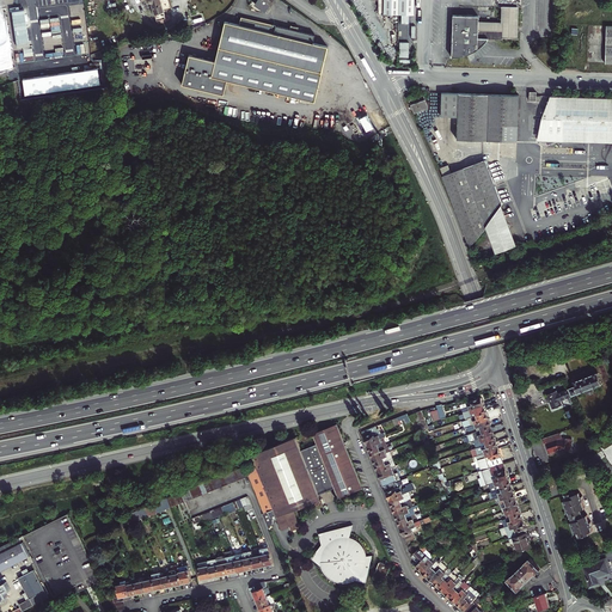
[(142,0),(146,10),(152,8),(157,20),(165,18),(159,0),(142,0)]
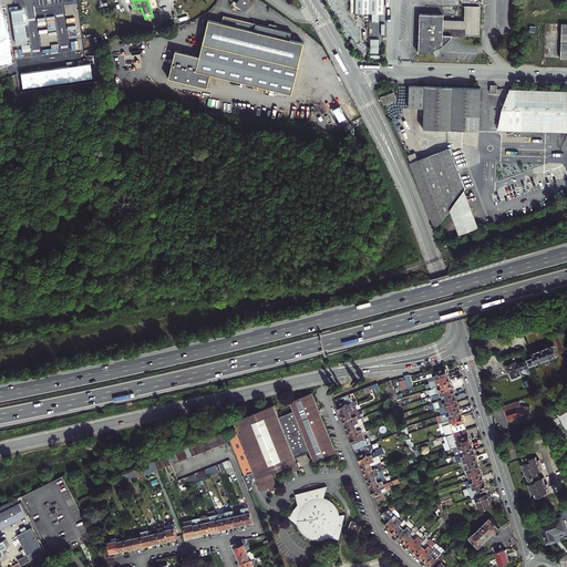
[(238,0),(236,3),(245,10),(251,0),(238,0)]
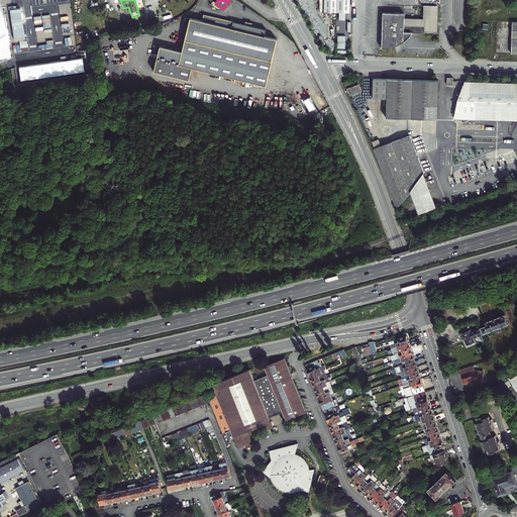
[(350,12),(350,0),(324,0),(324,12),(337,12),(347,12),(350,12)]
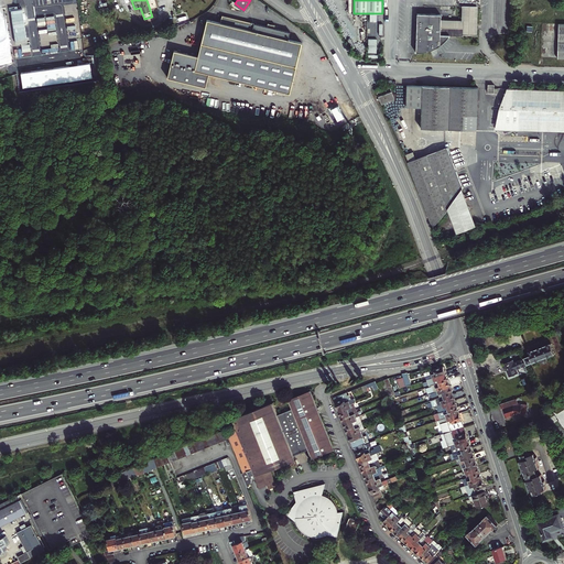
[(478,7),(464,7),(464,20),(459,20),(443,19),(443,14),(419,12),(416,51),(420,51),(424,51),(427,50),(430,50),(431,49),(434,47),(437,46),(441,44),(443,42),(445,41),(447,39),(449,36),(451,34),(477,35),(477,28),(479,28),(479,24),(477,24),(478,7)]
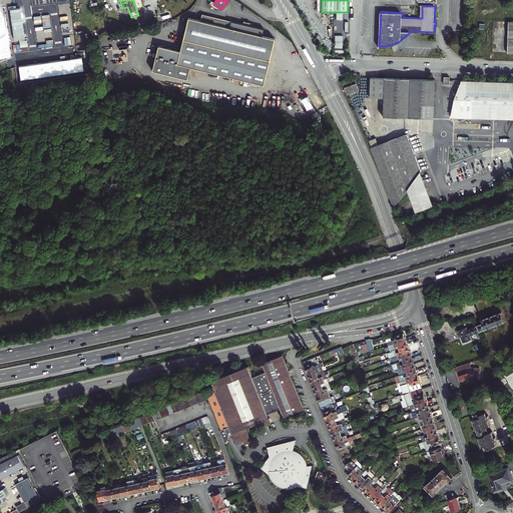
[(197,20),(185,17),(177,51),(155,46),(149,70),(184,79),(187,67),(261,83),(268,53),(272,37),(260,35),(262,28),(247,25),(247,22),(241,21),(241,23),(199,14),(197,20)]
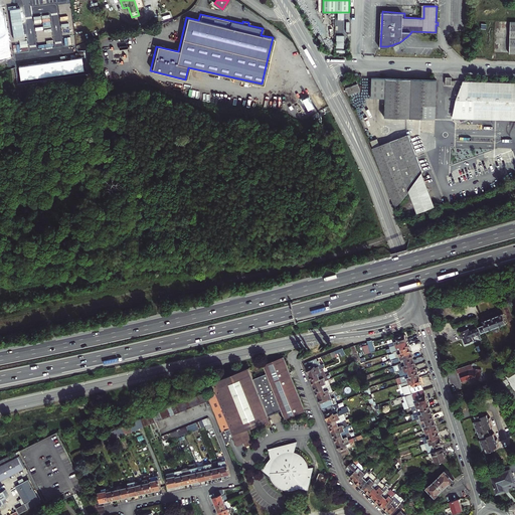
[(345,36),(337,36),(337,48),(345,48),(345,36)]
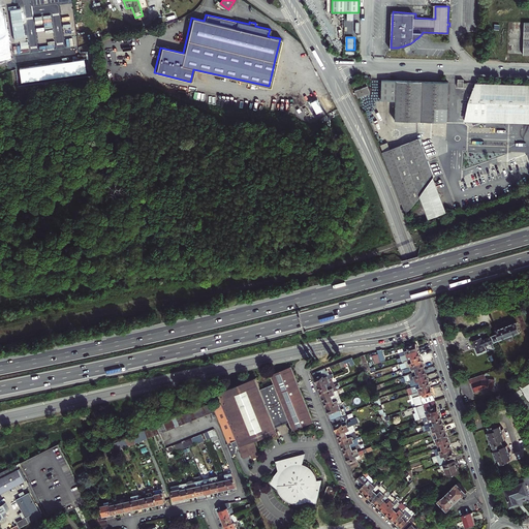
[(0,60),(11,59),(9,44),(4,44),(3,41),(0,41),(0,60)]
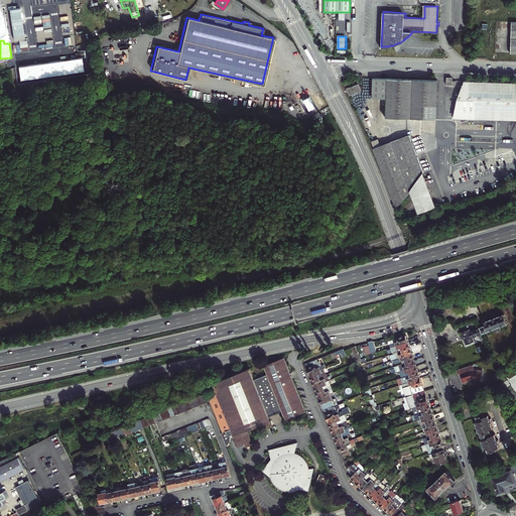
[(19,67),(21,80),(85,71),(83,56),(19,67)]
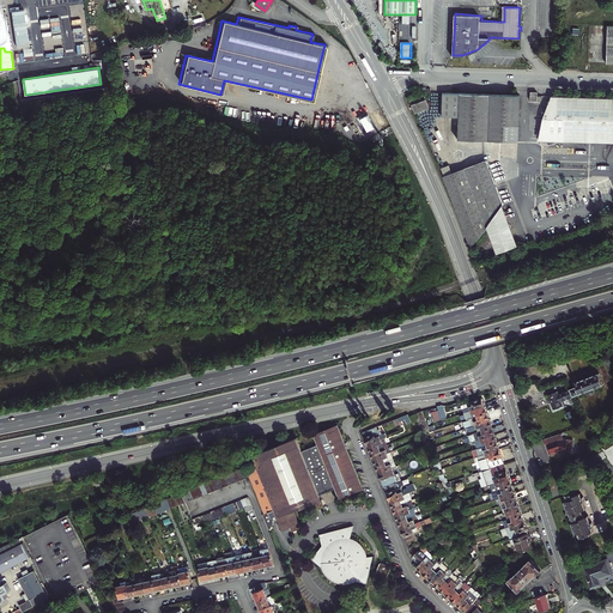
[(410,97),(423,127),(426,126),(420,109),(430,105),(424,90),(412,95),(410,97)]
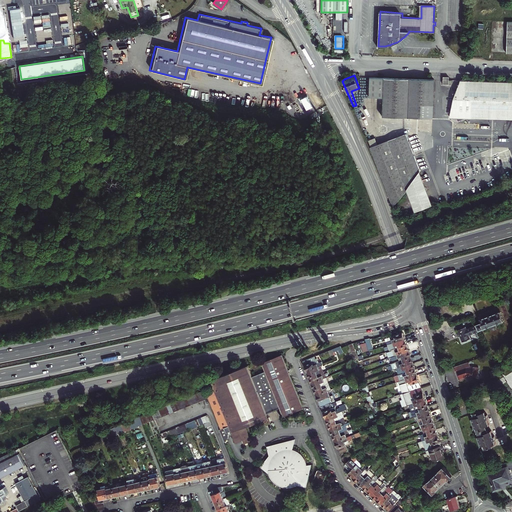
[(435,78),(371,76),(370,95),(384,96),(384,114),(434,116),(435,78)]
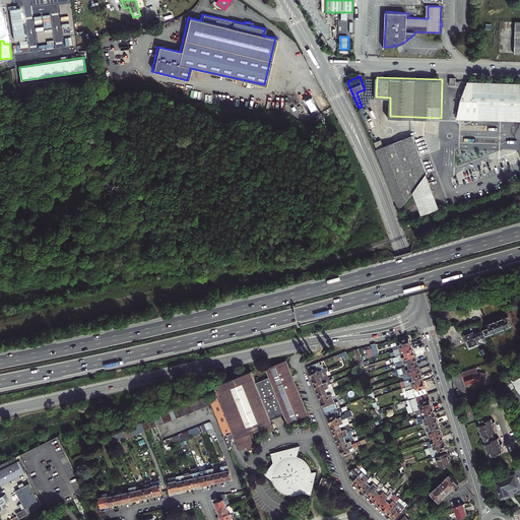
[(519,81),(470,81),(458,118),(519,120),(519,81)]
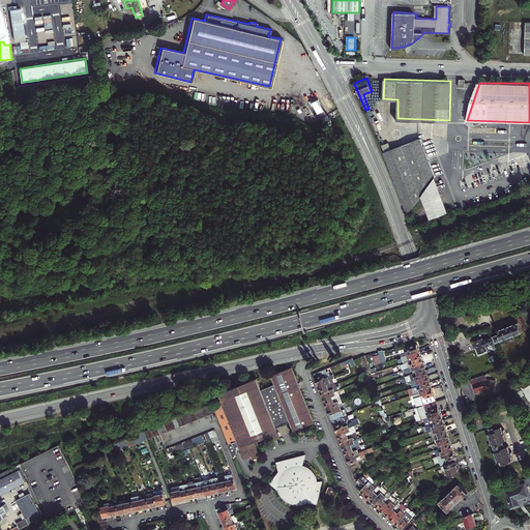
[(313,114),(330,105),(325,94),(307,104),(313,114)]
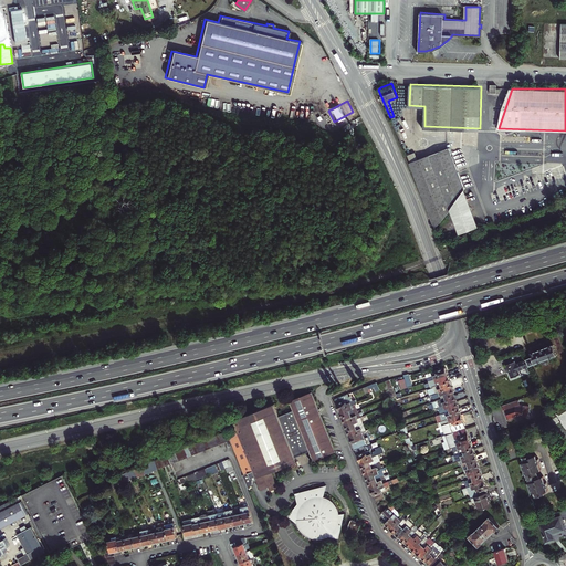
[(418,159),(416,154),(411,156),(410,153),(407,154),(435,228),(450,210),(460,234),(479,227),(450,147),(418,159)]
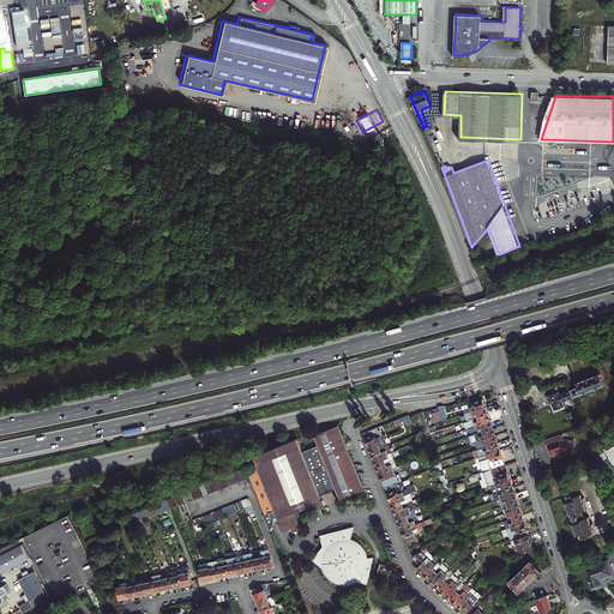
[(581,395),(589,391),(595,390),(605,385),(600,374),(576,383),(578,387),(581,395)]
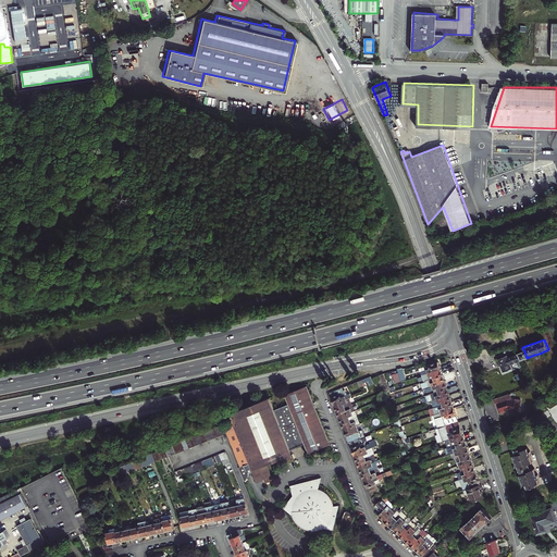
[(507,356),(498,359),(500,366),(504,372),(512,369),(510,364),(521,360),(518,355),(508,358),(507,356)]
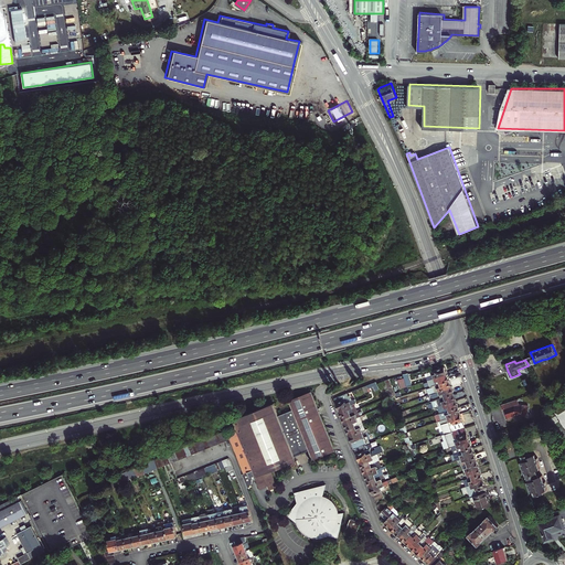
[(444,366),(432,372),(434,379),(447,374),(444,366)]
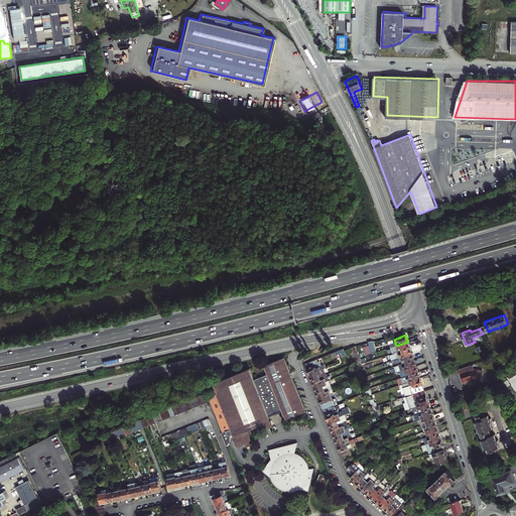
[(396,354),(398,352),(410,349),(408,342),(396,346),(392,348),(394,354),(396,354)]
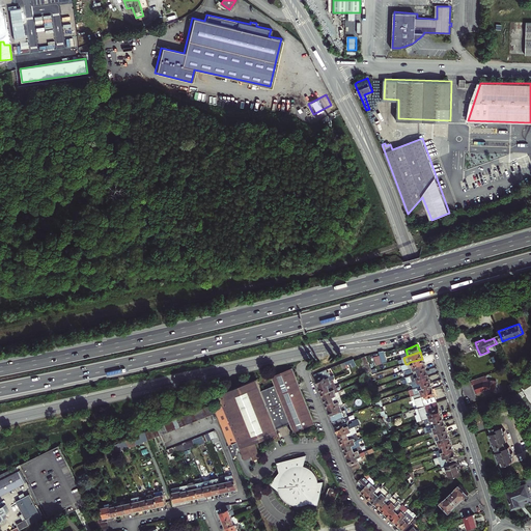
[(366,357),(362,359),(369,374),(372,373),(366,357)]
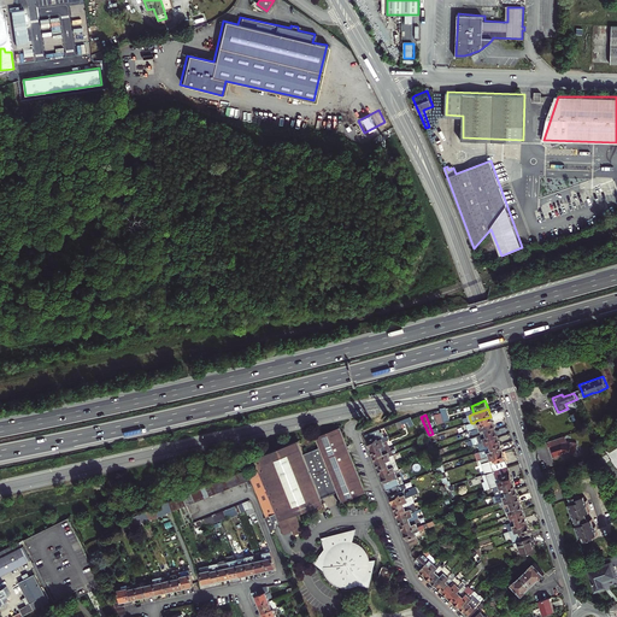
[(400,422),(403,429),(404,429),(403,424),(407,422),(410,427),(415,424),(412,421),(411,417),(400,422)]
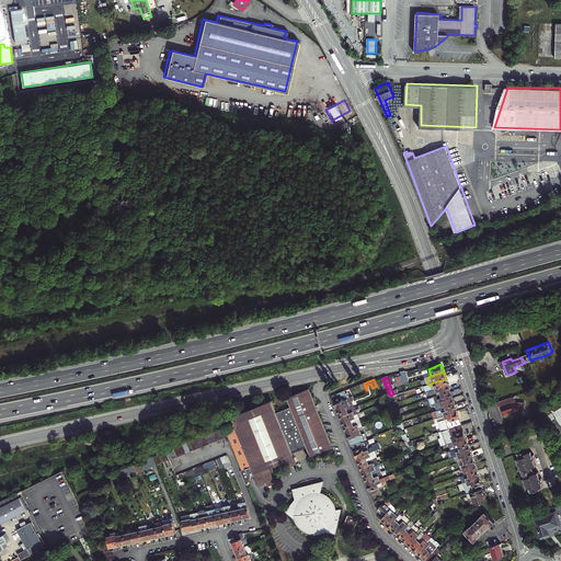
[(382,379),(379,380),(382,388),(387,397),(390,396),(382,379)]
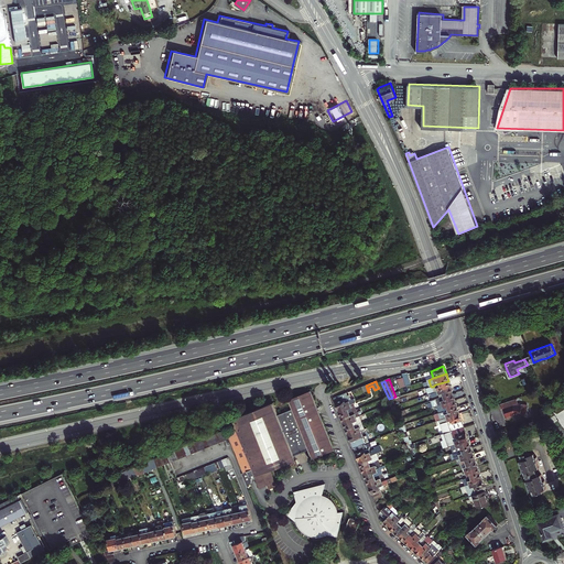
[(435,393),(451,388),(448,381),(435,384),(433,387),(435,393)]
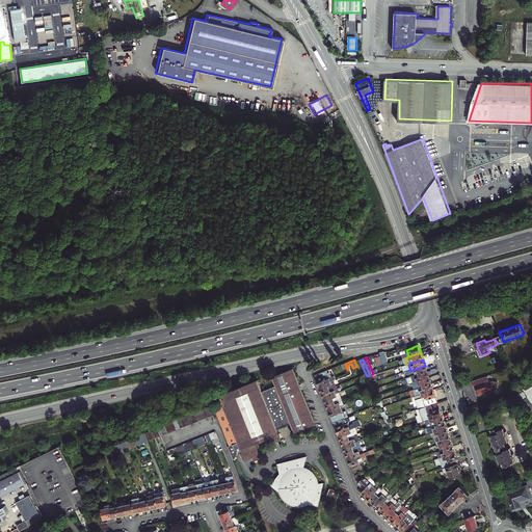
[(416,375),(427,372),(425,366),(410,371),(407,372),(408,375),(415,373),(416,375)]
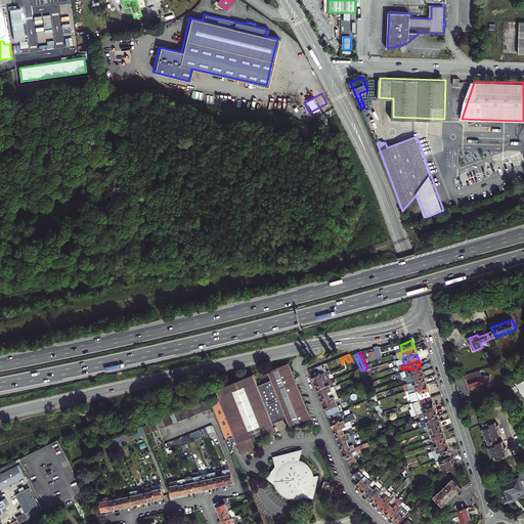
[(267,373),(269,377),(275,375),(291,368),(289,363),(267,373)]
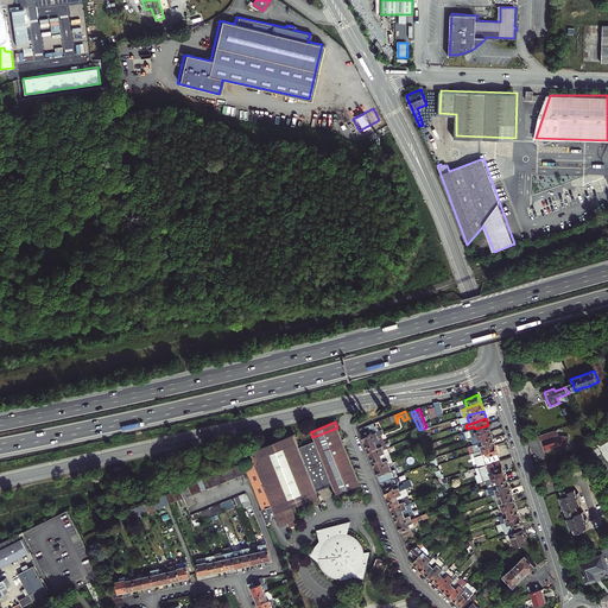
[(374,424),(360,429),(365,442),(382,435),(385,434),(382,430),(378,432),(374,424)]
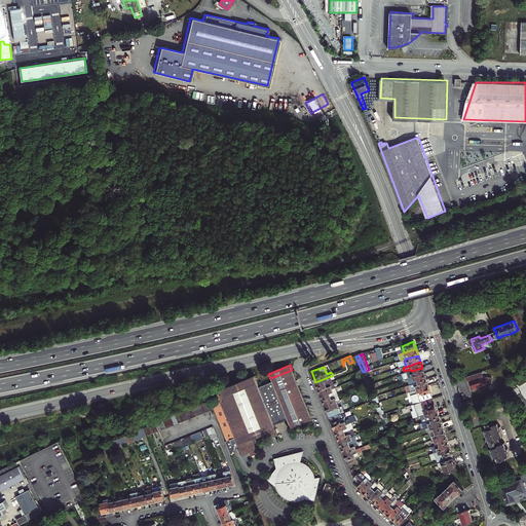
[(413,378),(424,374),(422,368),(411,371),(403,374),(403,376),(399,377),(400,382),(410,379),(413,378)]
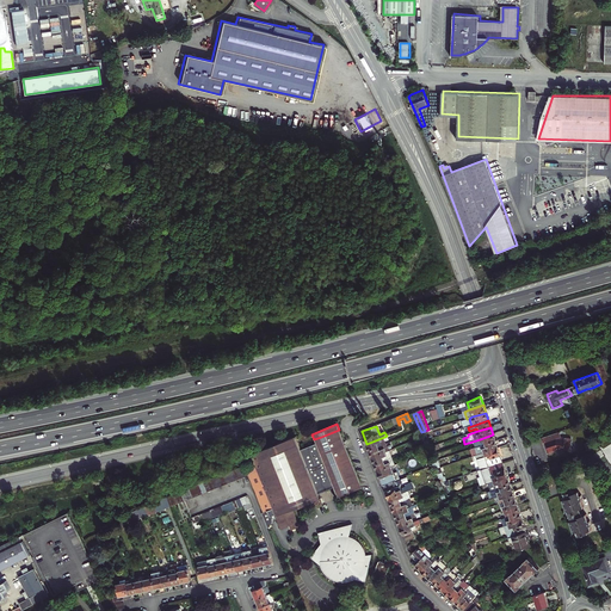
[(321,499),(319,494),(334,488),(338,498),(363,488),(339,430),(321,437),(314,439),(316,445),(301,451),(298,445),(269,457),(245,467),(255,492),(265,513),(263,514),(269,530),(275,522),(278,520),(282,530),(290,526),(292,531),(301,528),(294,511),(321,499)]
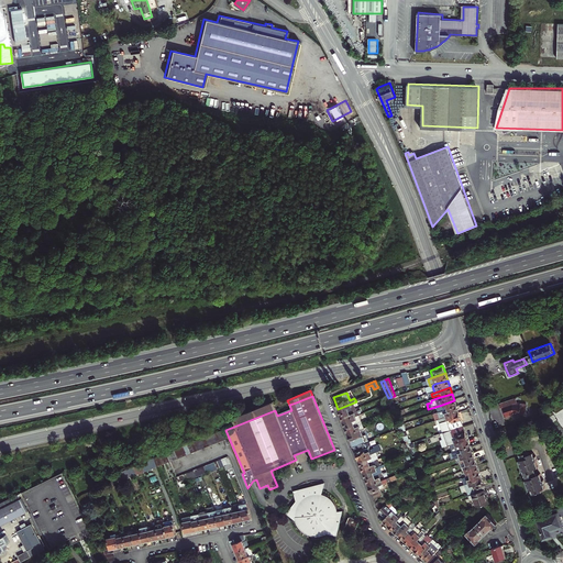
[(444,411),(456,407),(454,400),(442,405),(444,411)]
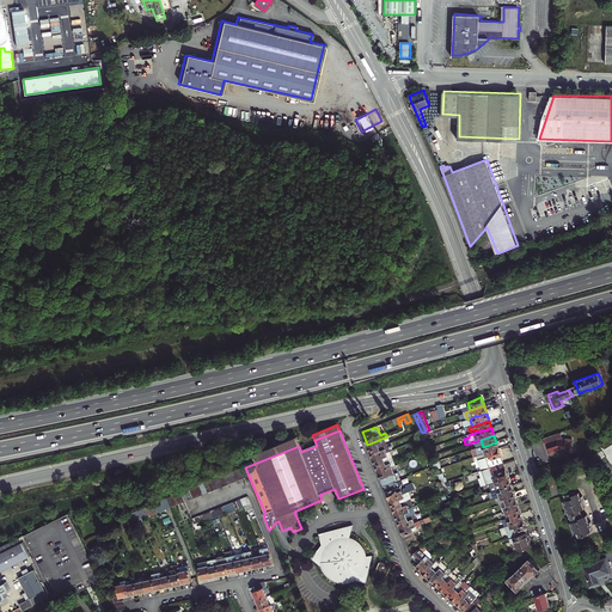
[(385,438),(367,445),(371,451),(387,445),(385,438)]
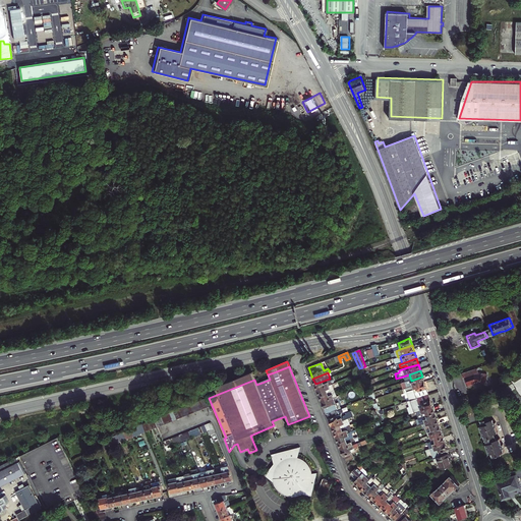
[(477,375),(476,372),(464,377),(466,381),(468,381),(469,384),(467,384),(469,389),(471,390),(475,388),(475,387),(477,386),(487,386),(487,382),(488,375),(481,375),(478,377),(477,375)]
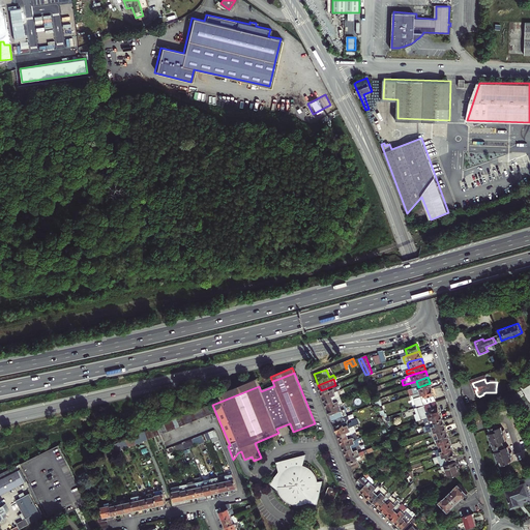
[(221,401),(212,404),(212,405),(233,396),(259,386),(257,380),(218,395),(221,401)]
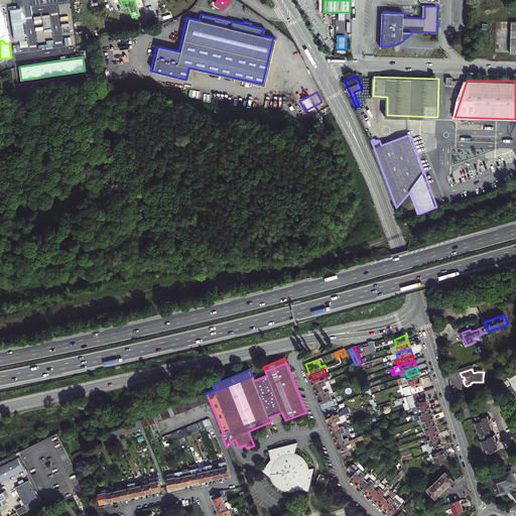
[(420,379),(418,373),(407,377),(409,383),(420,379)]
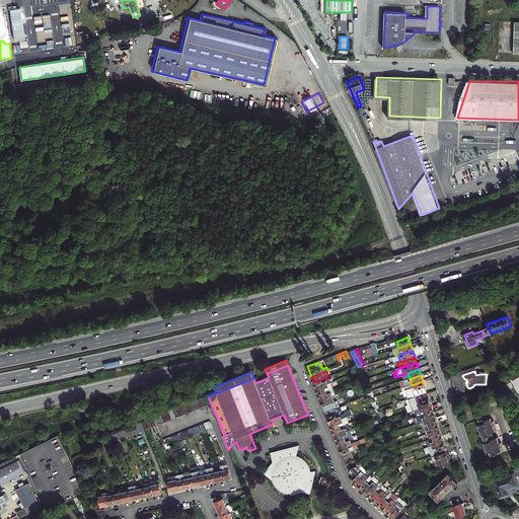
[(328,377),(314,382),(314,384),(316,388),(330,383),(328,377)]
